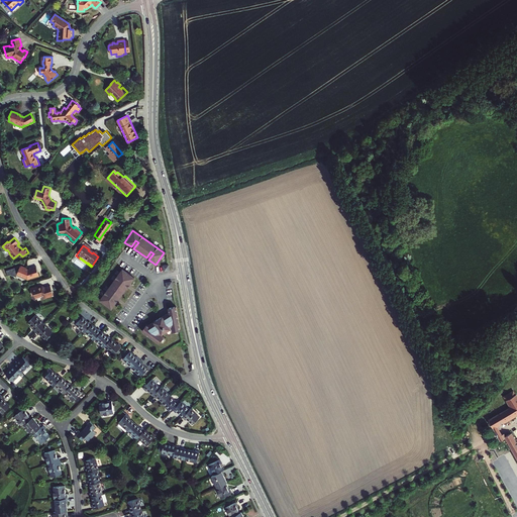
[(30,269),(30,270),(29,270),(27,270),(27,269),(22,267),(21,267),(20,267),(7,272),(8,276),(11,275),(13,275),(14,272),(18,273),(17,276),(21,277),(28,280),(39,276),(36,267),(30,269)]
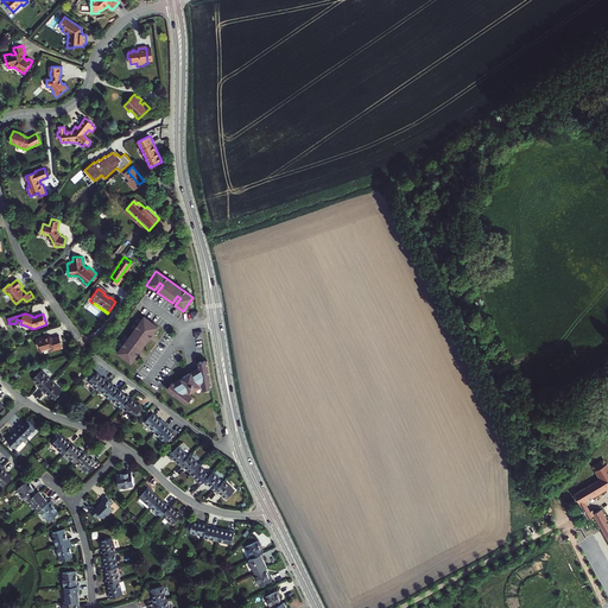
[(144,329),(151,335),(157,327),(143,317),(130,335),(116,354),(131,363),(137,355),(130,350),(132,347),(139,353),(144,346),(150,337),(141,333),(144,329)]
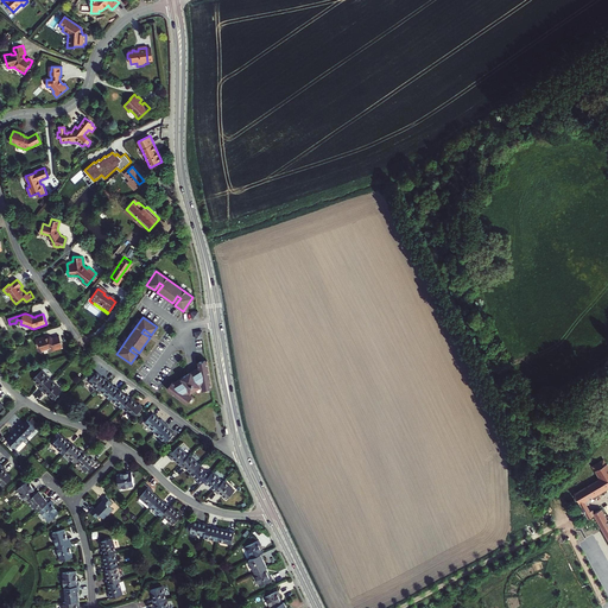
[(46,339),(46,337),(45,336),(37,340),(39,348),(42,347),(43,352),(51,348),(54,350),(55,352),(62,348),(64,347),(61,335),(55,337),(52,339),(51,336),(49,336),(50,337),(46,339)]
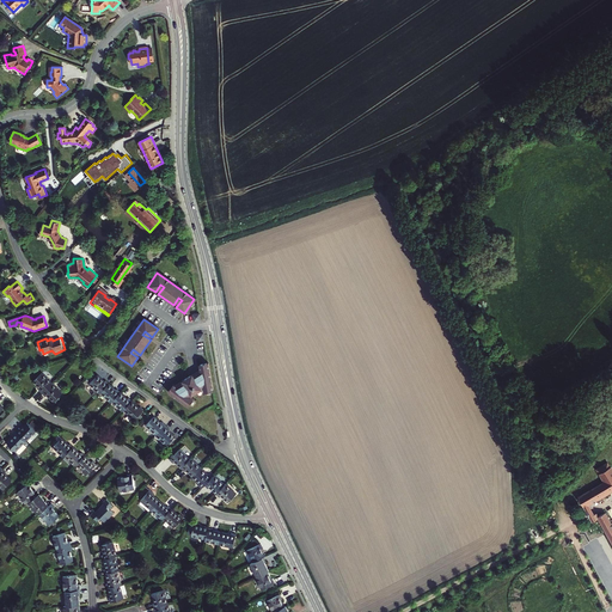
[(200,363),(201,368),(175,385),(173,384),(169,391),(188,407),(194,398),(190,396),(203,387),(204,391),(214,390),(208,362),(200,363)]
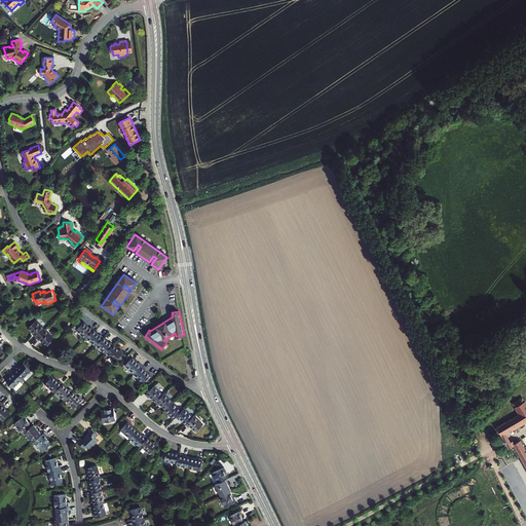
[(37,338),(45,329),(36,321),(29,328),(35,334),(34,335),(37,338)]
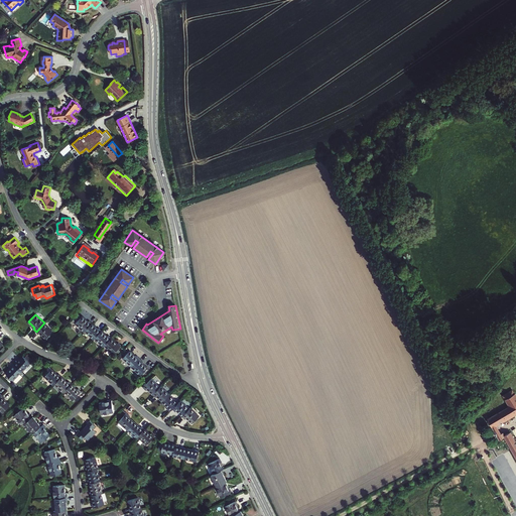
[(85,332),(93,324),(90,320),(89,323),(83,316),(76,324),(84,332),(85,332)]
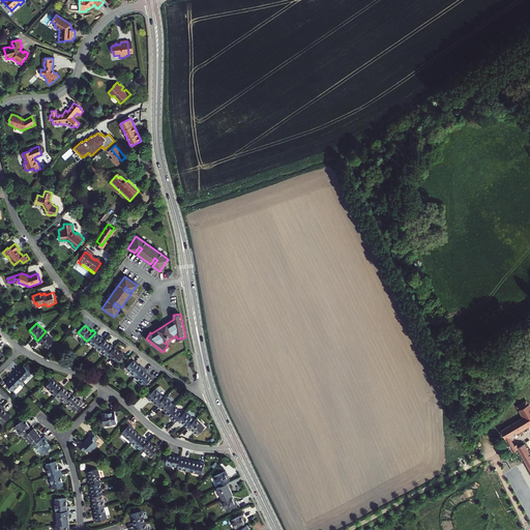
[(54,341),(46,331),(37,341),(39,343),(40,342),(47,348),(54,341)]
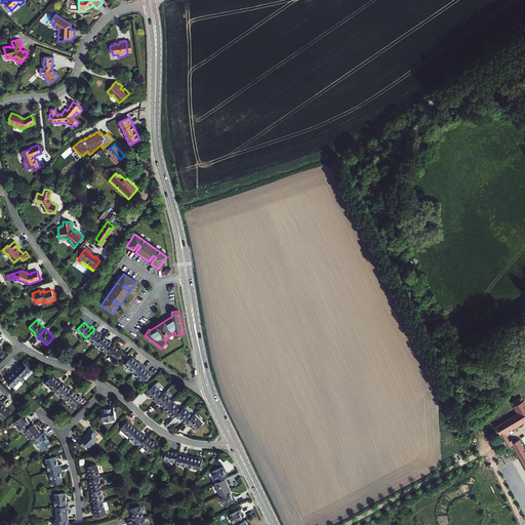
[(94,329),(86,337),(95,346),(96,345),(104,336),(102,334),(99,335),(94,329)]
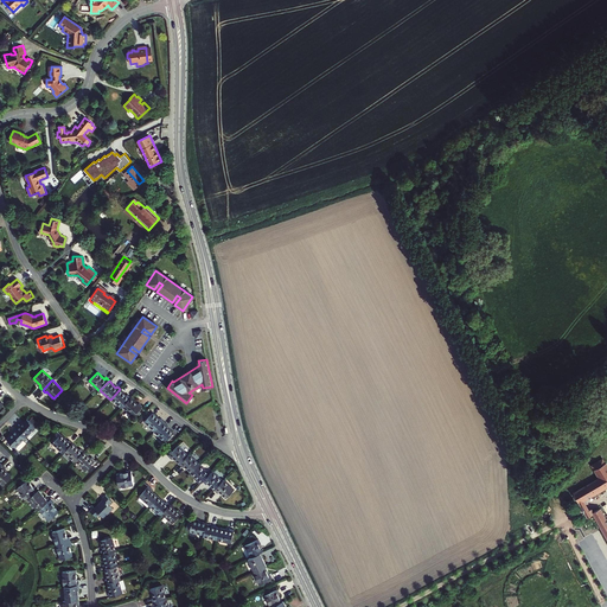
[(122,407),(132,398),(128,395),(127,396),(120,389),(112,398),(121,408),(122,407)]
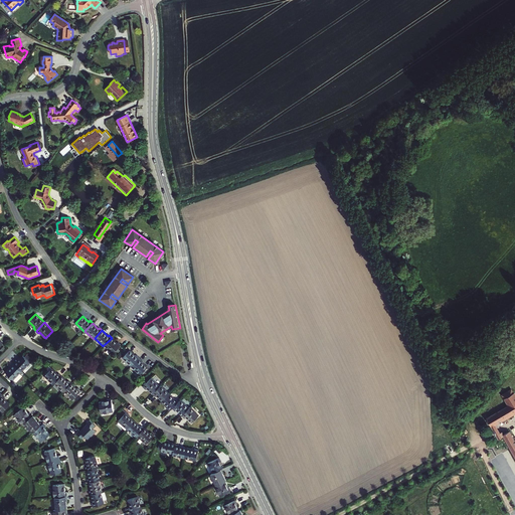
[(112,338),(104,345),(113,353),(121,345),(119,342),(118,343),(112,338)]
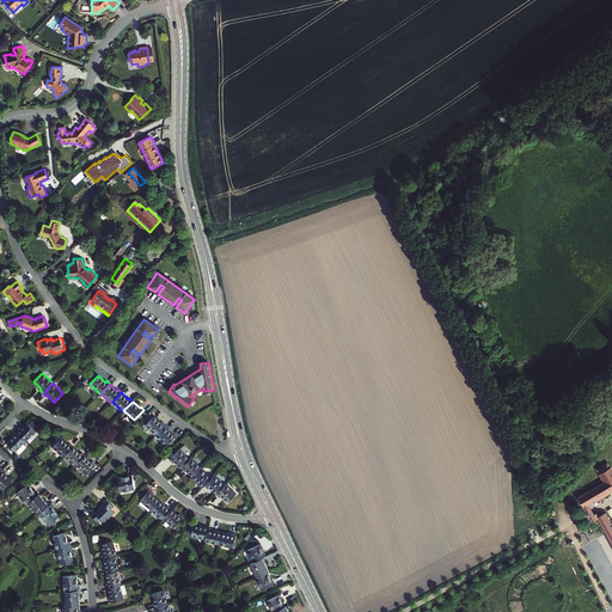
[(146,424),(157,435),(166,426),(163,422),(161,423),(154,417),(146,424)]
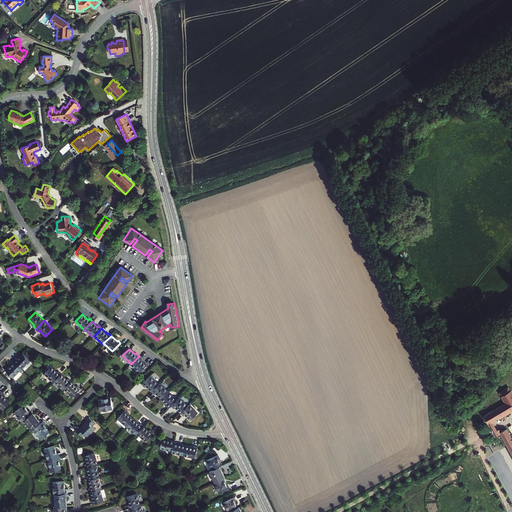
[(23,353),(17,359),(16,358),(13,361),(22,369),(30,360),(23,353)]
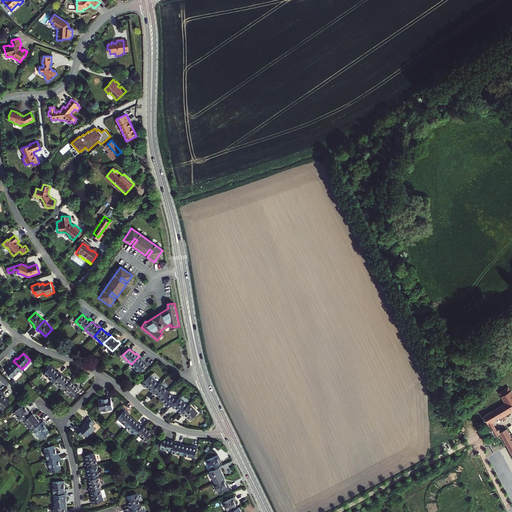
[(142,359),(139,356),(131,364),(139,372),(146,365),(141,360),(142,359)]
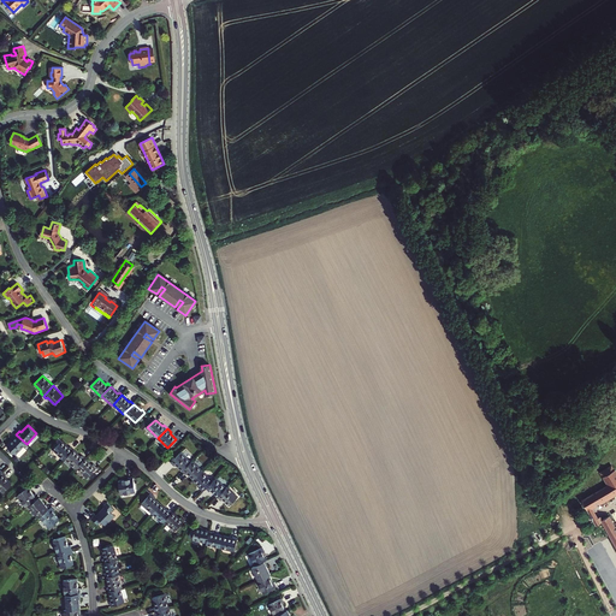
[(16,454),(27,444),(16,434),(12,438),(13,439),(7,445),(16,454)]
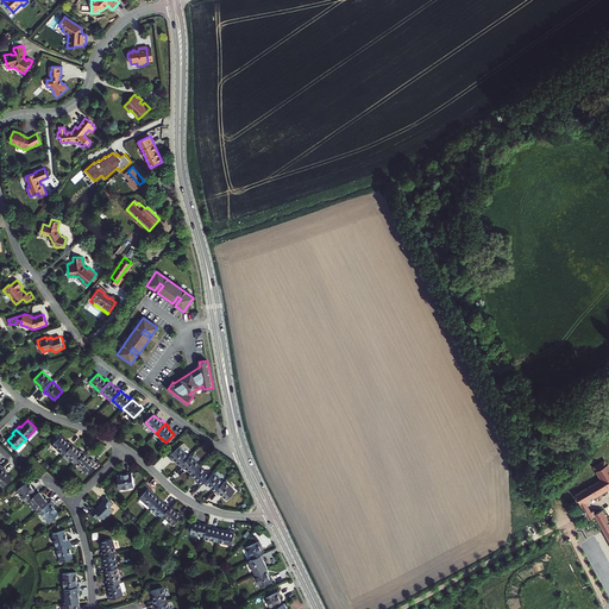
[(63,454),(64,453),(73,444),(70,441),(68,443),(62,435),(52,445),(63,454)]
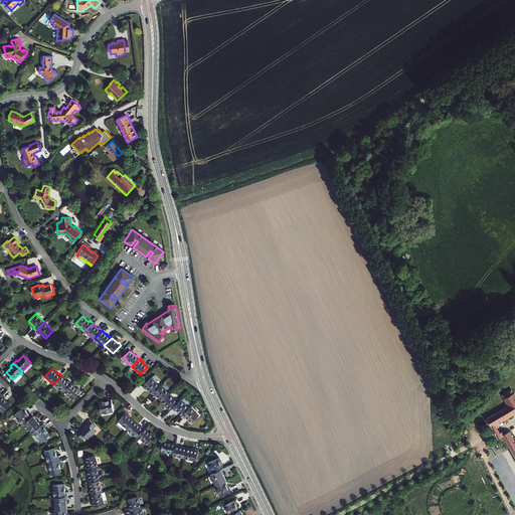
[(61,375),(54,383),(63,392),(64,390),(71,383),(69,380),(67,381),(61,375)]
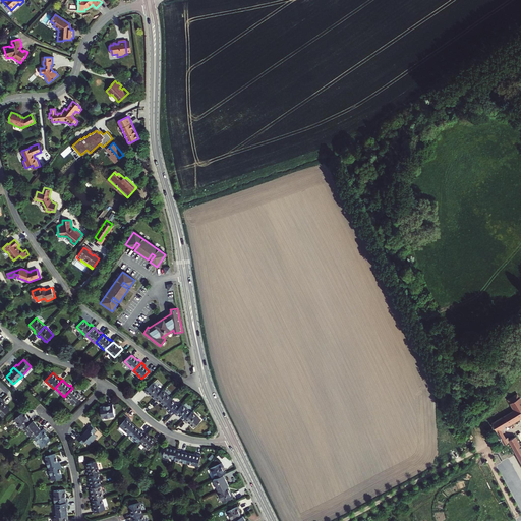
[(153,383),(145,391),(148,394),(149,393),(155,399),(162,391),(153,383)]
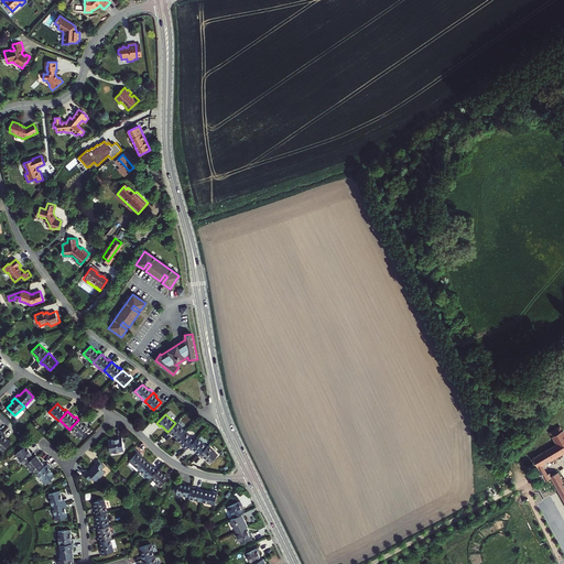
[(85,426),(78,420),(71,427),(80,437),(89,427),(86,424),(85,426)]
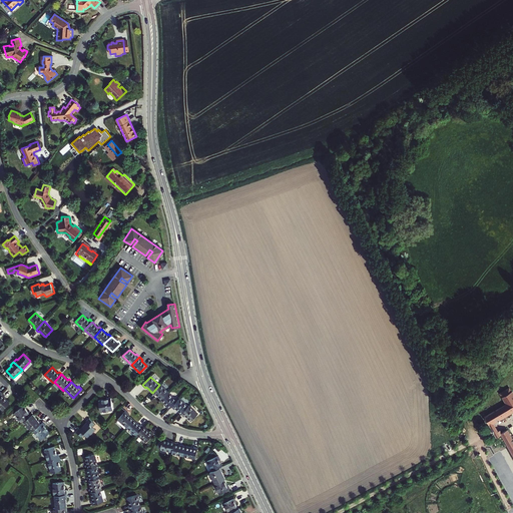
[(159,385),(152,393),(154,395),(155,394),(161,400),(168,393),(160,384),(159,385)]
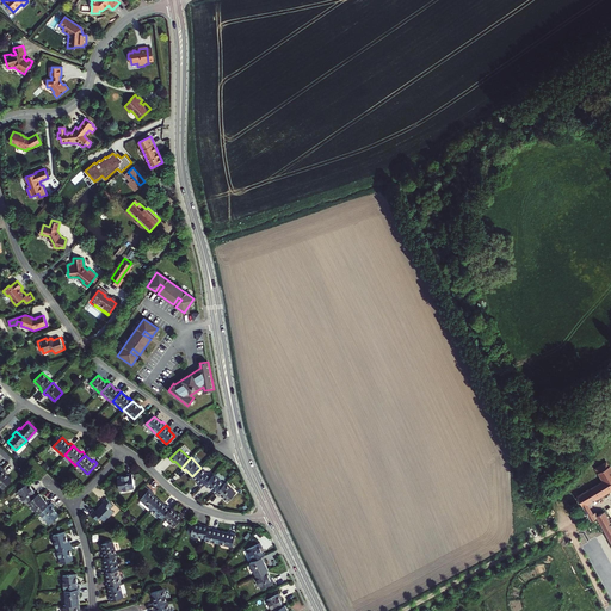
[(587,503),(610,488),(610,463),(610,464),(608,461),(594,468),(603,481),(576,497),(581,504),(585,510),(590,507),(587,503)]
